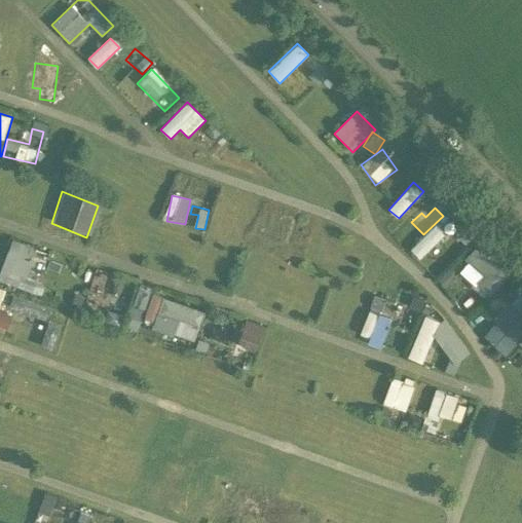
[(447,214),(410,250),(419,259),(456,223),(447,214)]
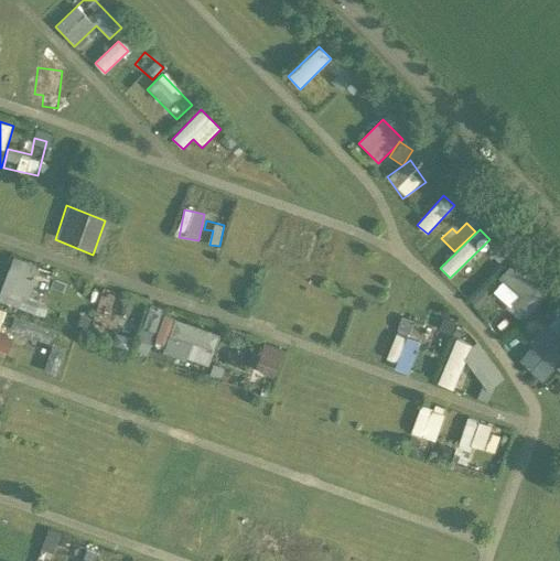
[(0,305),(45,315),(47,305),(29,301),(38,263),(10,257),(0,301),(0,305)]
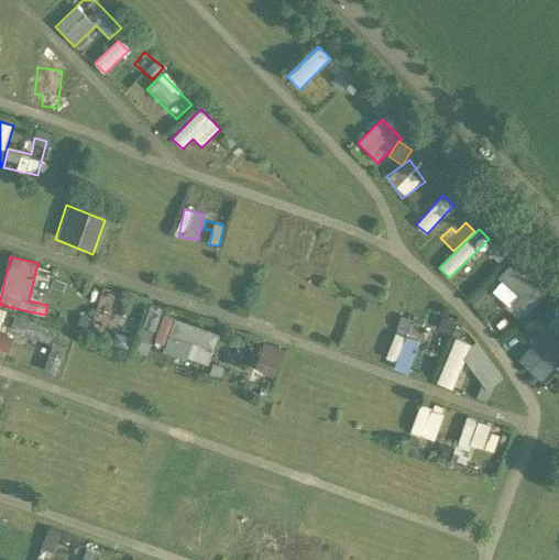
[(516,262),(492,287),(525,318),(549,293),(516,262)]
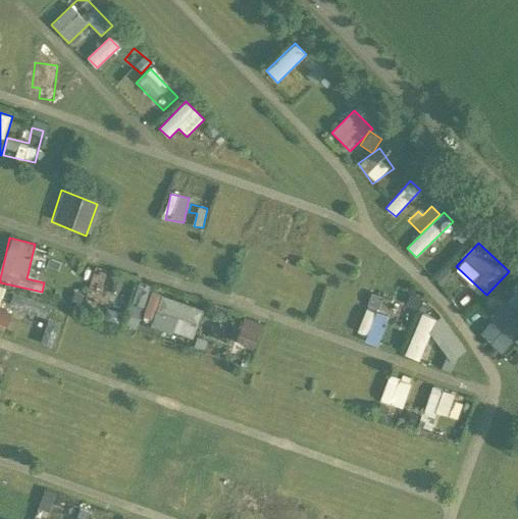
[(0,324),(8,327),(10,321),(44,329),(40,345),(54,349),(61,324),(47,320),(51,304),(0,291),(0,324)]
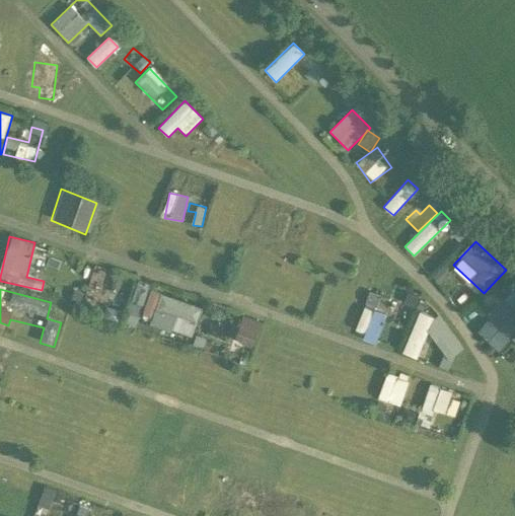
[(193,340),(204,306),(150,289),(143,308),(133,305),(128,318),(193,340)]
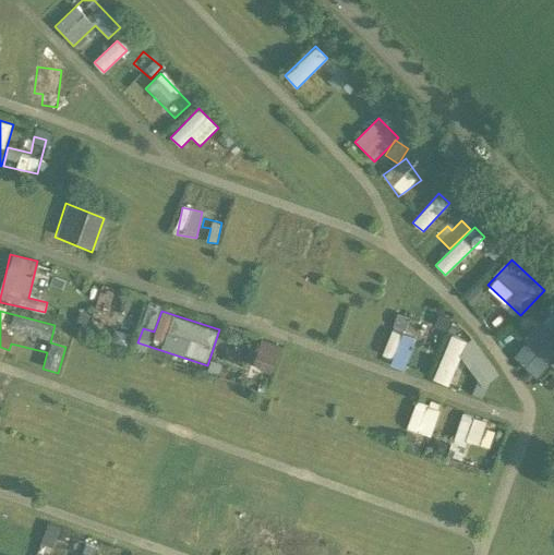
[(397,314),(394,329),(406,333),(409,317),(397,314)]
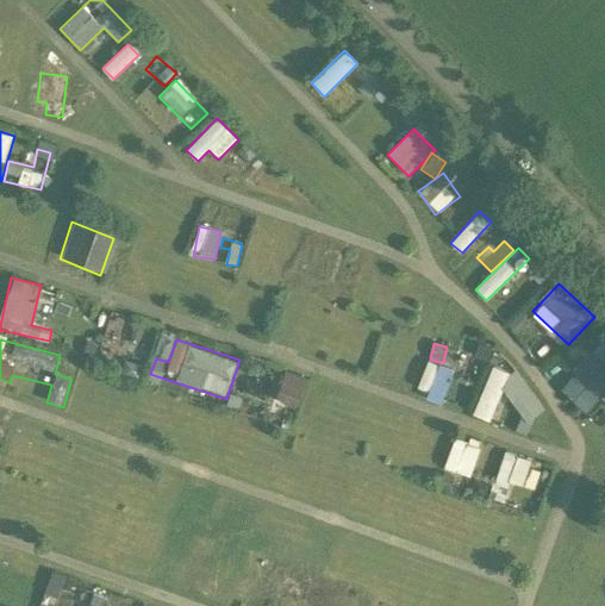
[(557,387),(587,413),(604,392),(604,361),(592,349),(557,387)]
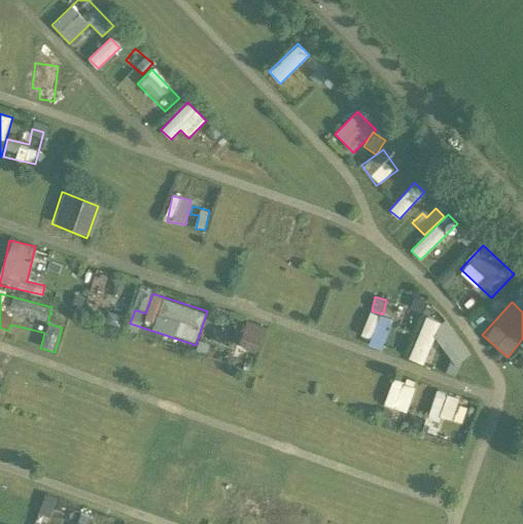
[(360,342),(384,349),(392,319),(369,312),(360,342)]
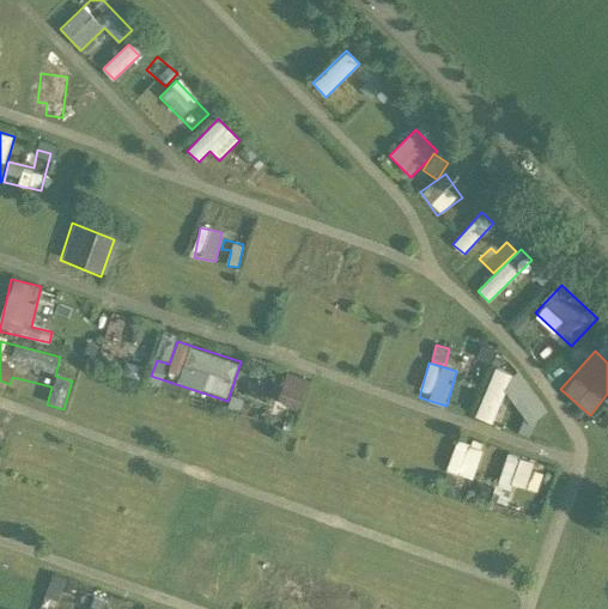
[(298,413),(311,383),(287,372),(273,403),(298,413)]
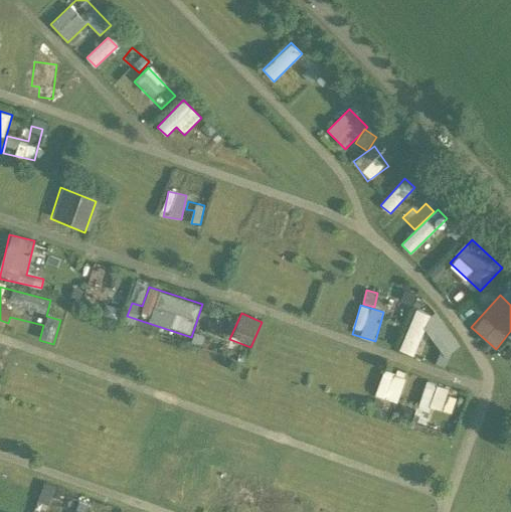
[(0,378),(1,378),(9,355),(0,352),(0,378)]
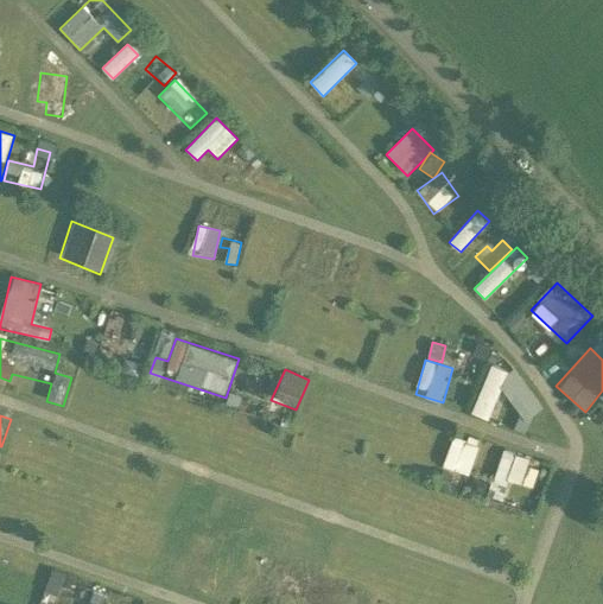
[(443,469),(469,478),(480,447),(454,438),(443,469)]
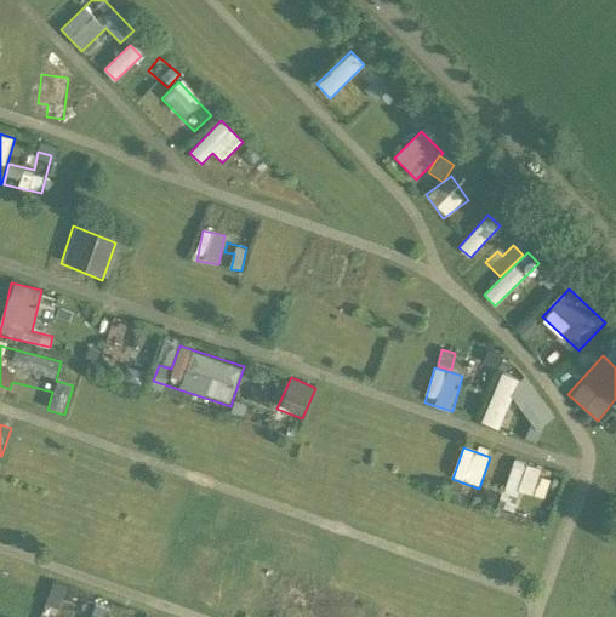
[(531,500),(541,469),(513,461),(505,492),(531,500)]
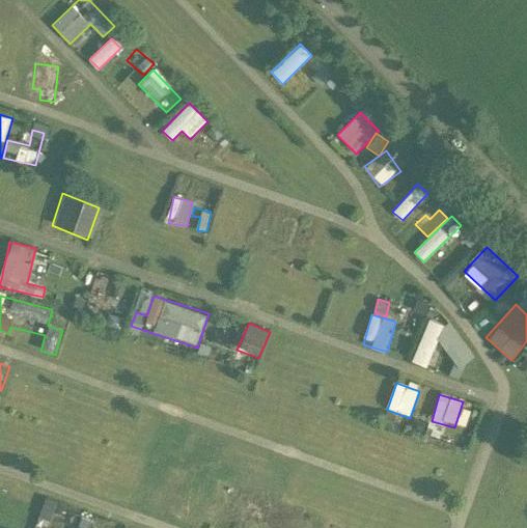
[(165,469),(170,456),(157,451),(153,464),(165,469)]
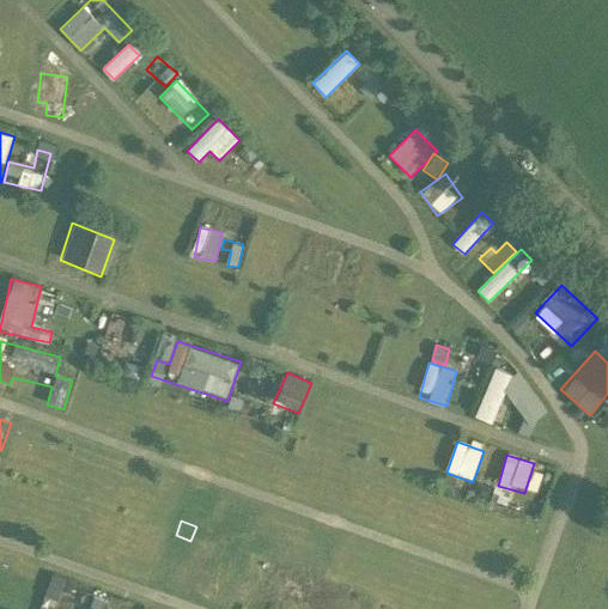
[(253,541),(248,556),(266,564),(271,547),(253,541)]
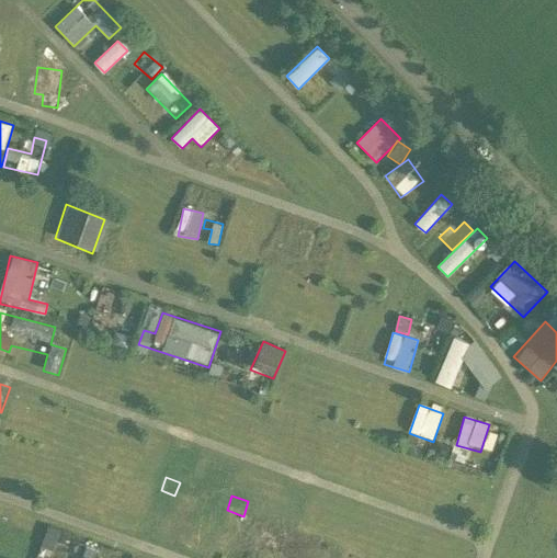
[(207,508),(226,510),(228,499),(208,497),(207,508)]
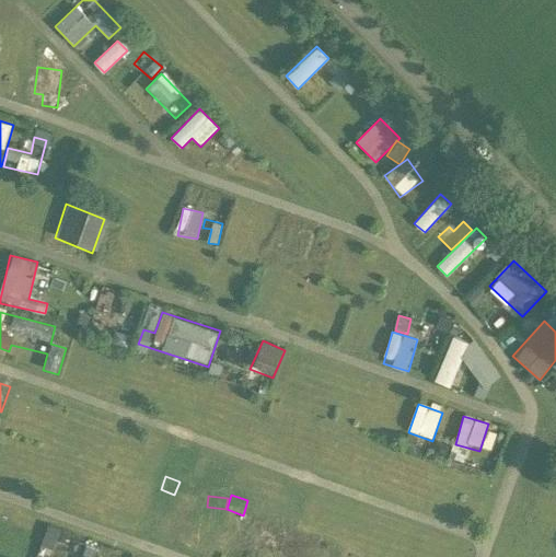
[(66,542),(68,530),(45,525),(39,555),(46,556),(51,556),(55,540),(66,542)]
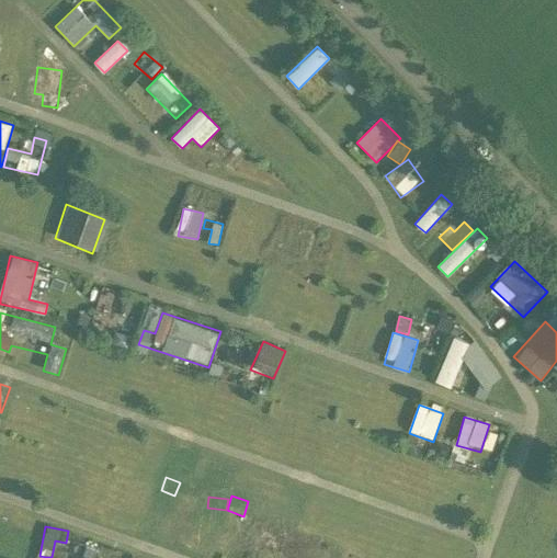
[(97,557),(100,551),(67,537),(60,550),(75,557),(97,557)]
